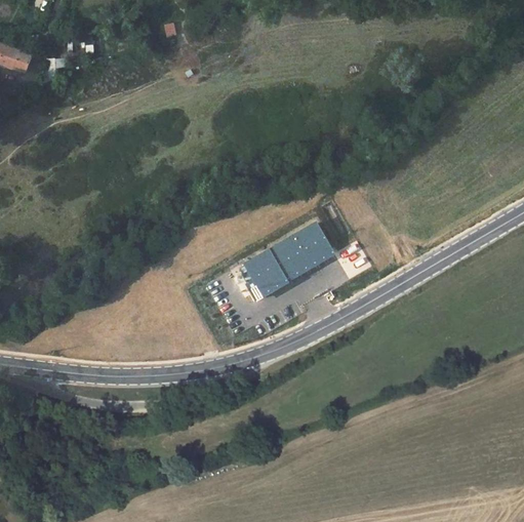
[(41,22),(49,2),(42,0),(39,0),(32,17),(41,22)]
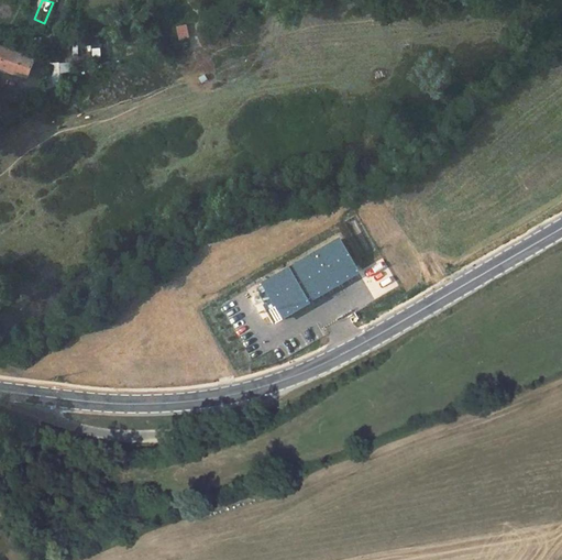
[(0,64),(14,70),(26,74),(33,56),(0,43),(0,37),(0,64)]
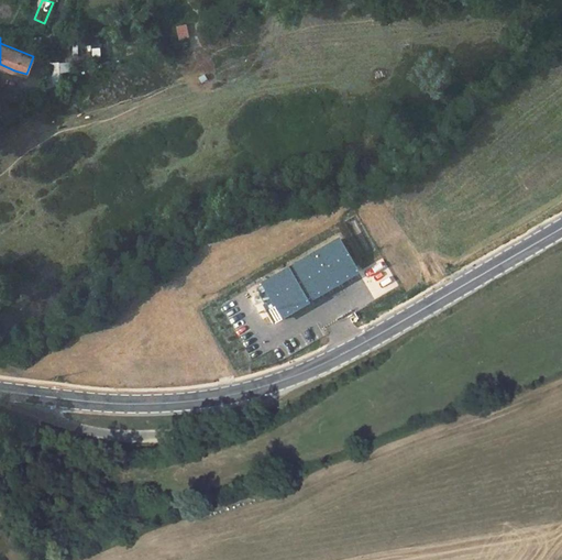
[(99,45),(90,46),(91,56),(100,55),(99,45)]
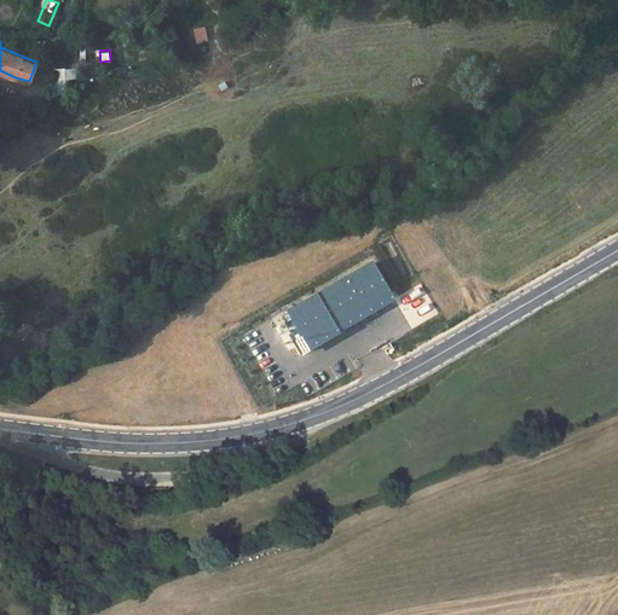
[(75,83),(74,65),(64,65),(65,83),(75,83)]
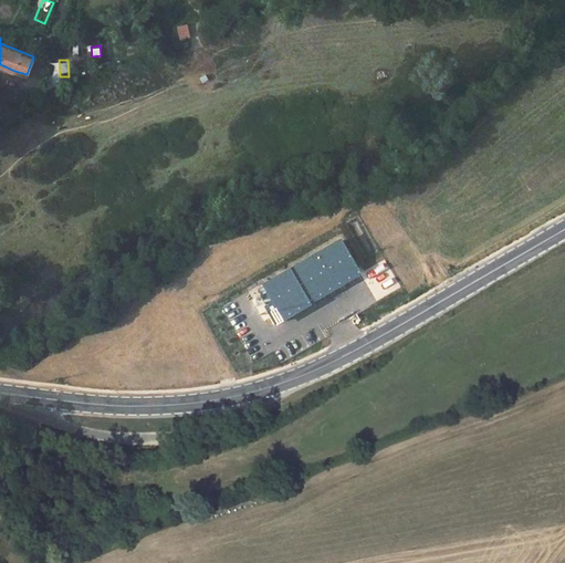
[(42,80),(45,89),(53,85),(50,77),(42,80)]
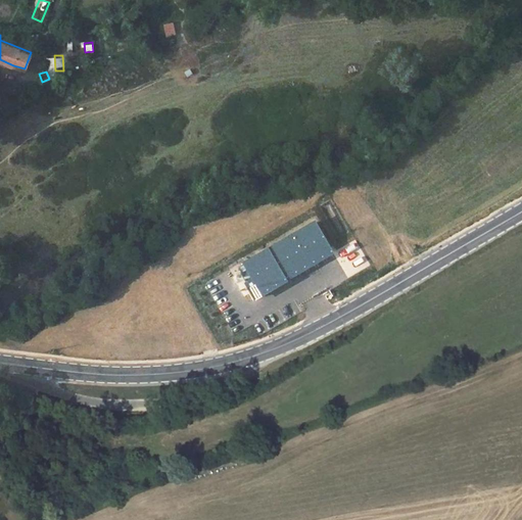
[(316,220),(243,262),(251,278),(245,282),(255,300),(335,252),(316,220)]
